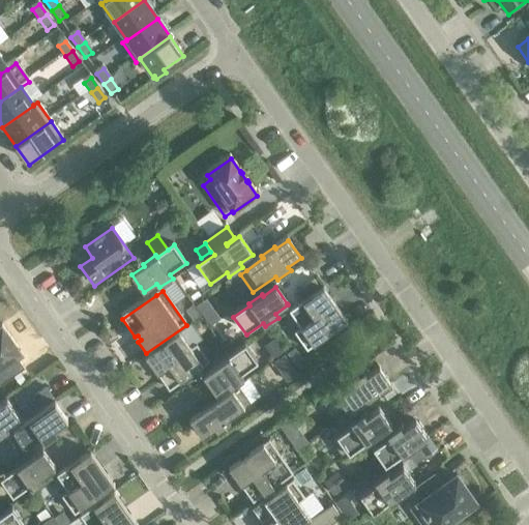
[(290,315),(301,331),(295,336),(307,353),(348,325),(340,313),(338,315),(334,311),(336,309),(324,291),(290,315)]
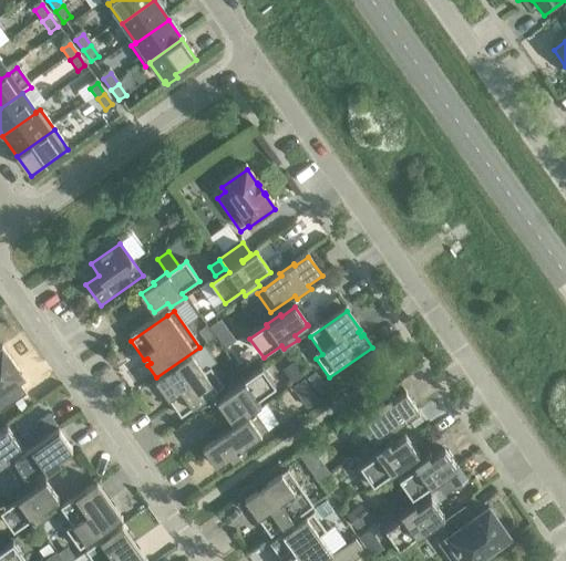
[(207,331),(199,336),(207,347),(215,342),(207,331)]
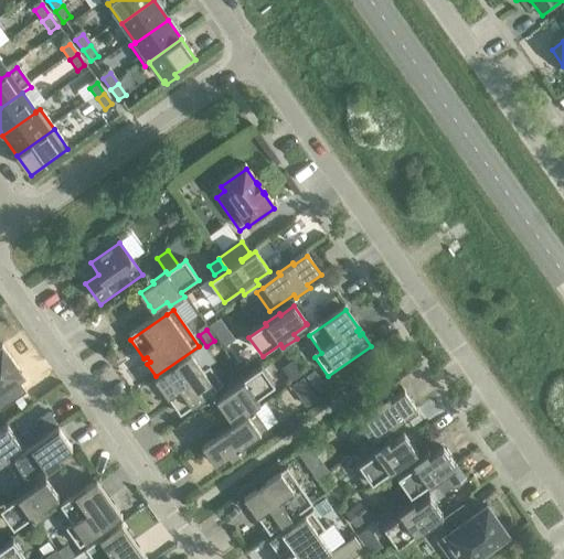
[(234,344),(230,336),(219,344),(224,352),(234,344)]
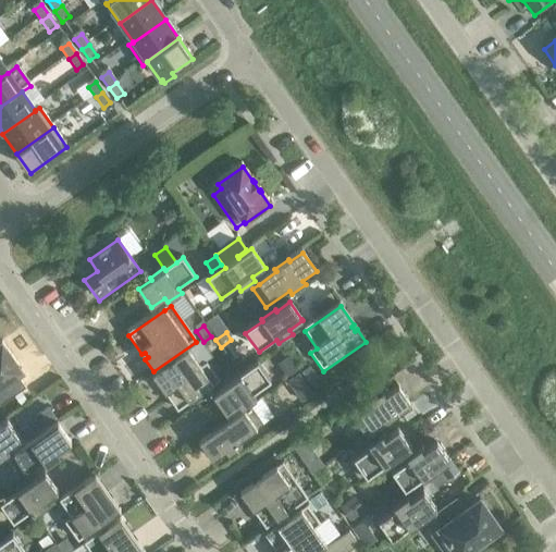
[(0,408),(0,409),(27,391),(19,380),(26,375),(20,366),(17,367),(3,346),(0,347),(0,408)]
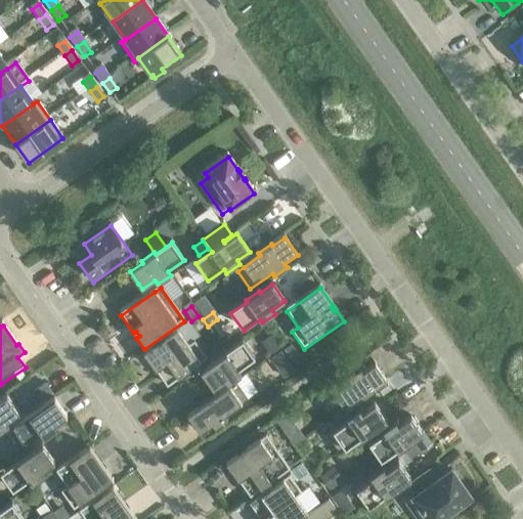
[(189,348),(178,332),(144,355),(157,373),(159,372),(162,376),(160,378),(168,389),(208,361),(195,343),(189,348)]
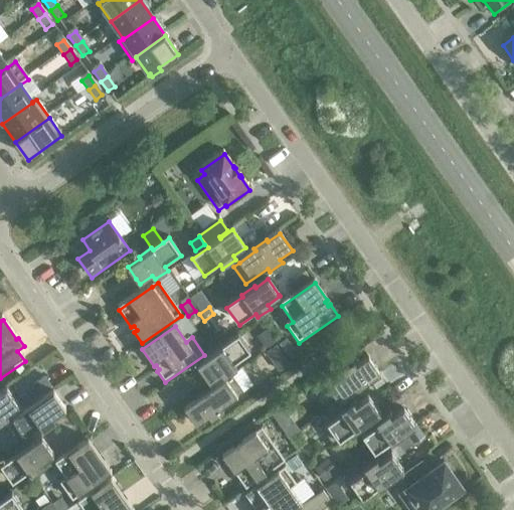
[(276,346),(267,333),(257,340),(266,353),(276,346)]
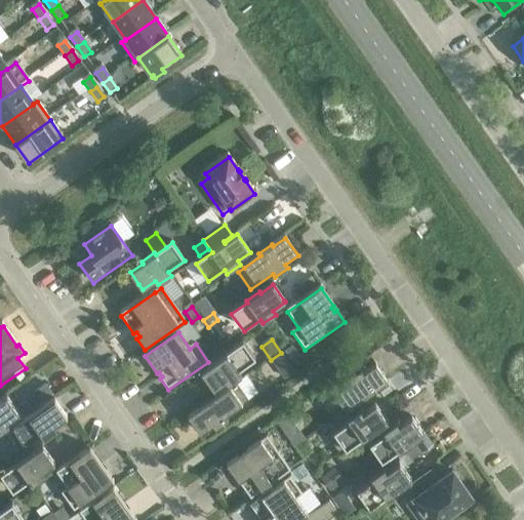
[(201,372),(210,386),(214,390),(227,382),(229,385),(242,375),(239,372),(255,360),(243,343),(227,355),(226,353),(212,362),(214,363),(201,372)]
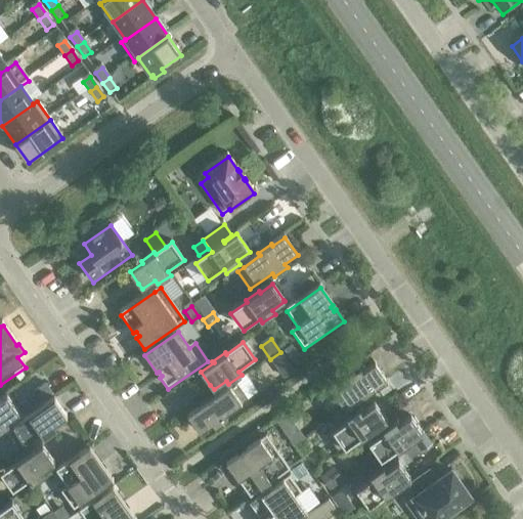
[(301,360),(296,353),(288,358),(293,365),(301,360)]
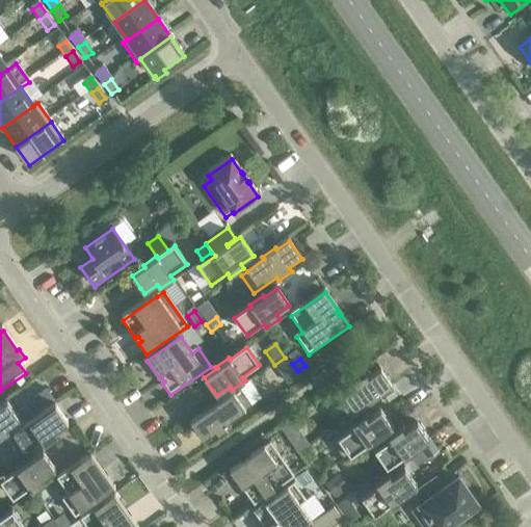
[(299,379),(287,361),(275,368),(289,387),(299,379)]
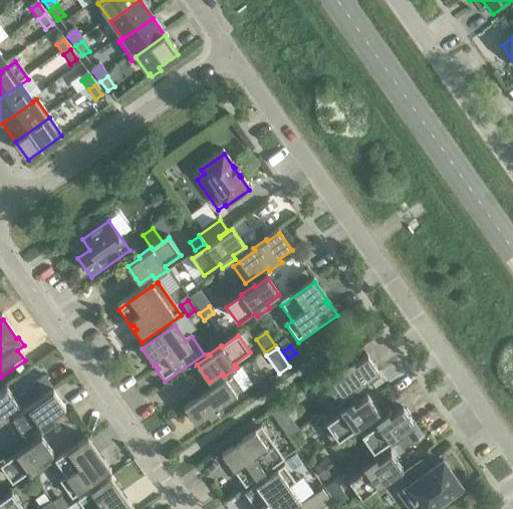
[(380,376),(372,364),(368,359),(356,367),(353,363),(341,372),(343,376),(327,388),(339,406),(355,394),(357,396),(369,387),(368,385),(380,376)]
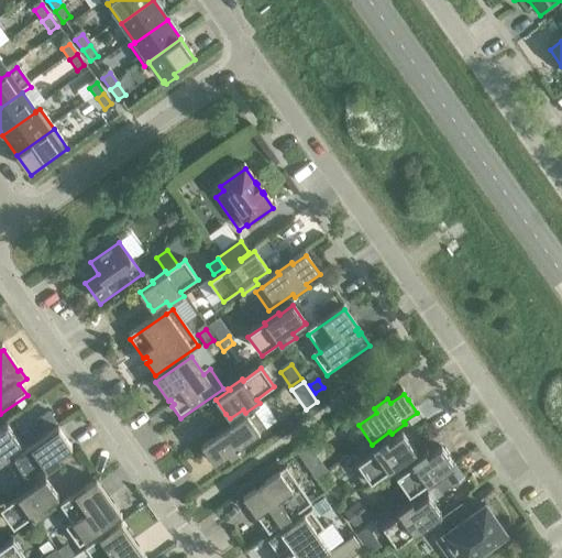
[(254,414),(248,418),(230,430),(228,428),(215,438),(216,440),(202,449),(216,469),(229,459),(232,463),(246,453),(243,449),(267,433),(254,414)]
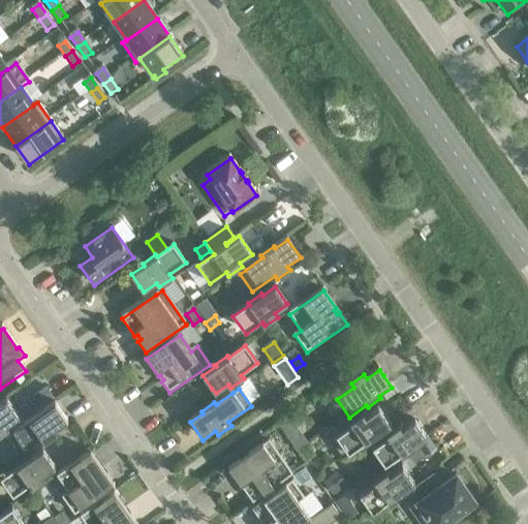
[(0,436),(9,430),(7,426),(20,418),(7,399),(0,404),(0,436)]
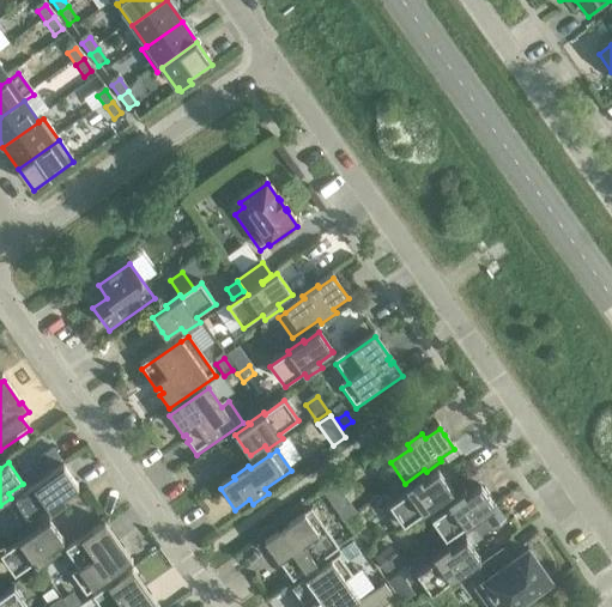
[(35,489),(16,502),(8,507),(23,527),(49,509),(53,514),(67,503),(65,498),(79,487),(65,467),(50,478),(48,475),(34,486),(35,489)]
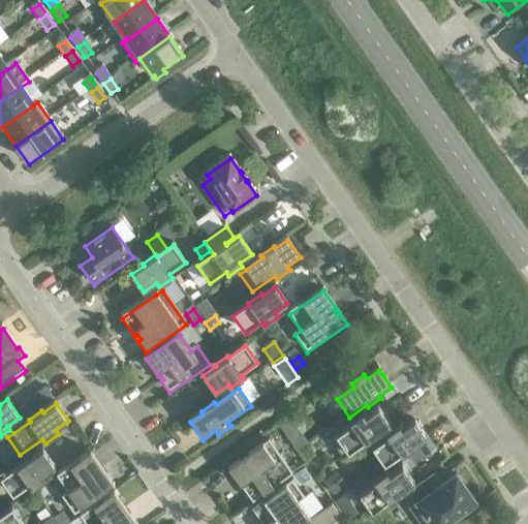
[(378,408),(366,417),(364,413),(350,423),(353,426),(331,442),(343,460),(366,444),(367,447),(380,437),(378,435),(391,426),(378,408)]
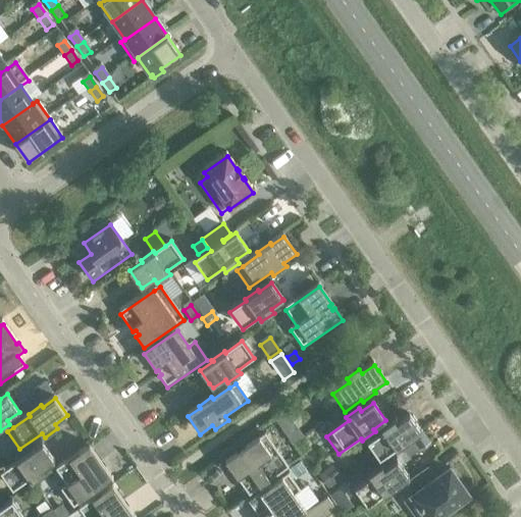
[(410,415),(397,423),(395,420),(381,428),(384,432),(368,444),(380,462),(397,450),(398,452),(411,443),(410,441),(422,432),(410,415)]
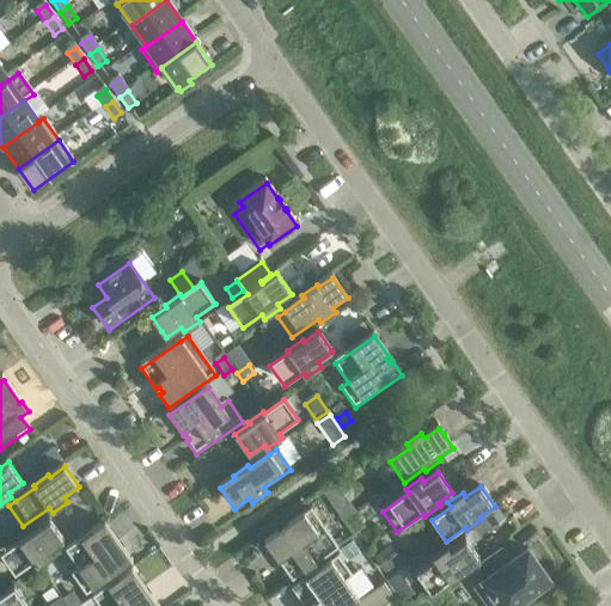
[(347,502),(337,488),(324,496),(334,510),(347,502)]
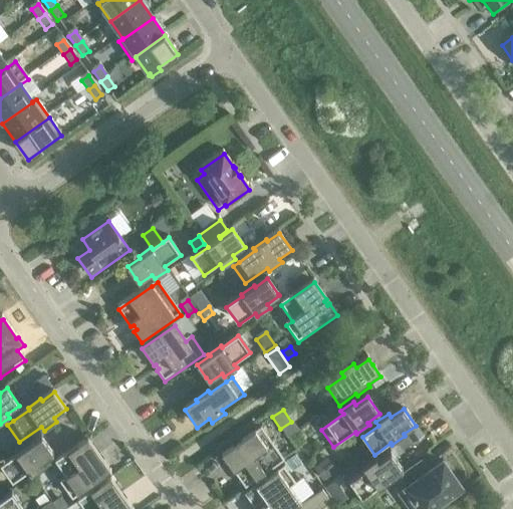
[(418,428),(407,435),(415,446),(426,439),(418,428)]
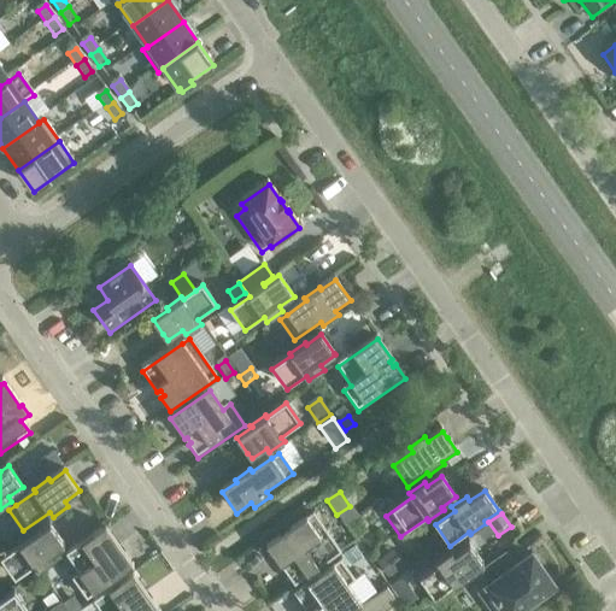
[(314,516),(308,521),(268,548),(277,562),(280,560),(283,565),(281,568),(295,588),(342,556),(314,516)]
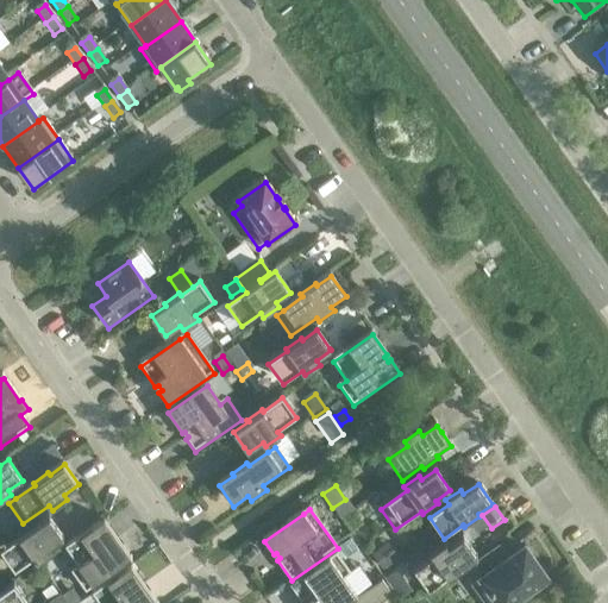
[(64,539),(63,536),(50,517),(35,528),(33,526),(18,536),(20,539),(1,552),(16,572),(35,559),(38,564),(52,553),(50,548),(64,539)]
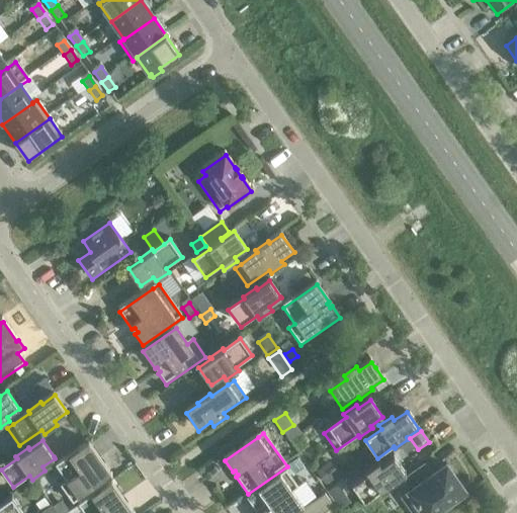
[(56,467),(67,484),(61,488),(74,506),(112,478),(104,466),(102,467),(99,463),(101,461),(89,444),(56,467)]
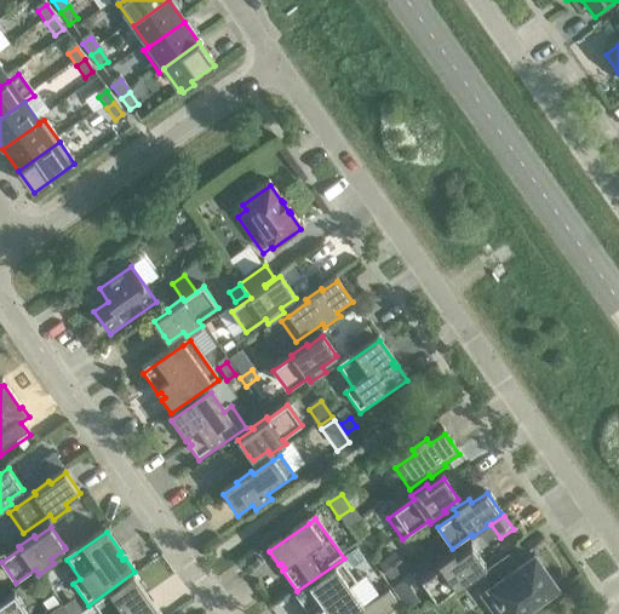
[(487,568),(476,555),(471,547),(457,557),(454,554),(439,564),(442,568),(423,583),(437,603),(457,590),(458,592),(474,581),(473,579),(487,568)]
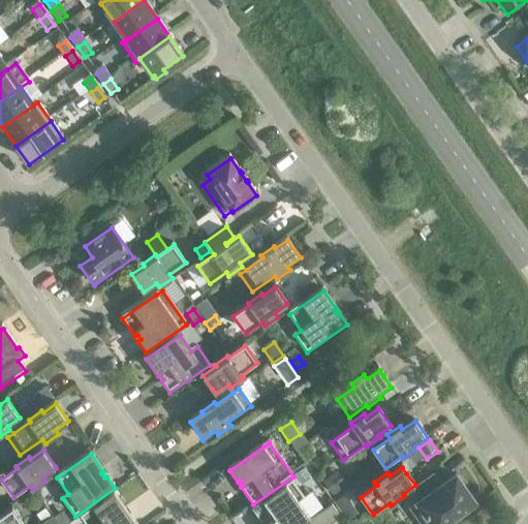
[(442,489),(434,478),(408,496),(416,509),(421,506),(432,523),(446,523),(474,504),(457,480),(442,489)]
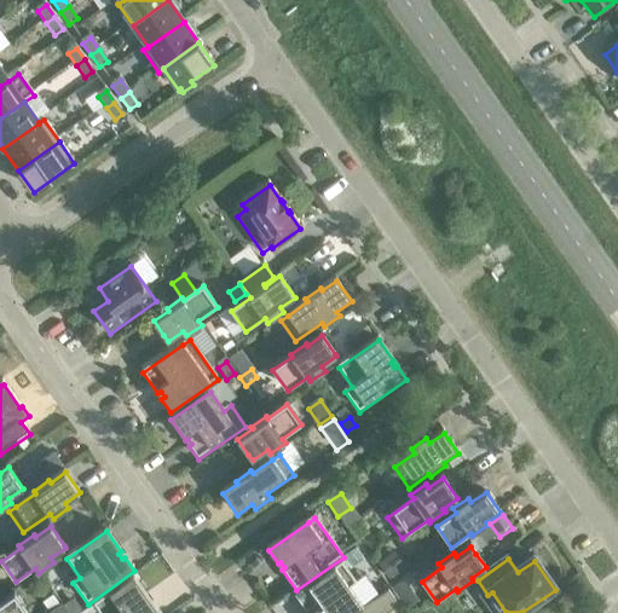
[(402,576),(391,561),(380,568),(390,584),(402,576)]
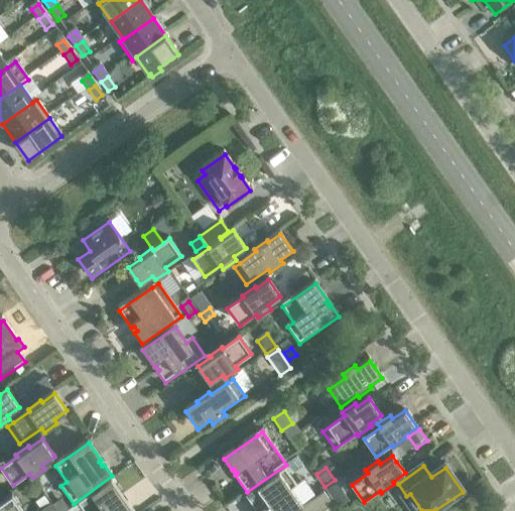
[(285,471),(279,475),(246,498),(254,509),(257,508),(259,510),(299,510),(302,508),(291,492),(297,488),(285,471)]
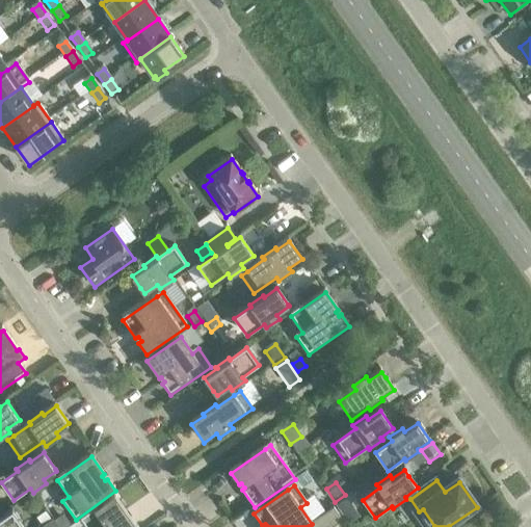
[(49,501),(44,493),(36,497),(43,505),(49,501)]
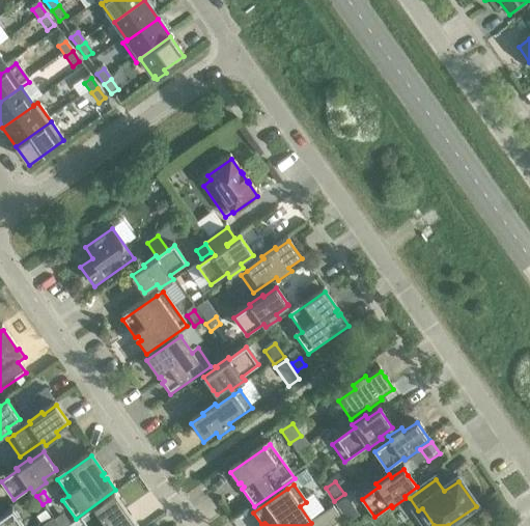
[(81,520),(84,525),(135,525),(131,519),(129,520),(126,516),(128,515),(115,496),(81,520)]
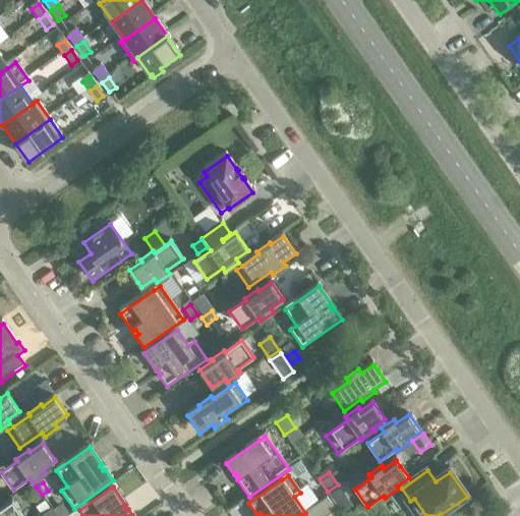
[(346,501),(340,493),(331,499),(337,508),(346,501)]
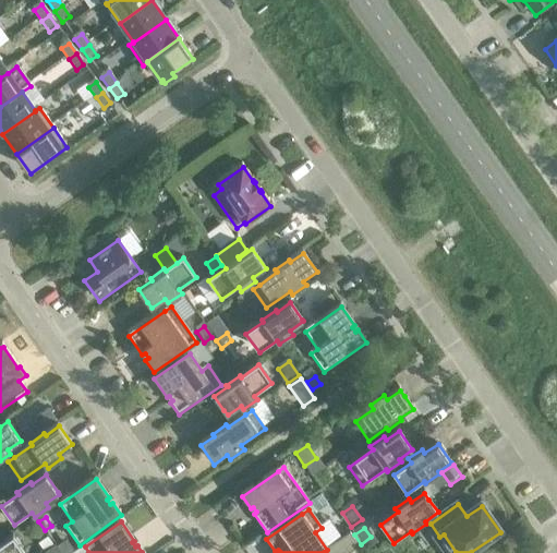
[(350,536),(327,552),(354,552),(360,549),(350,536)]
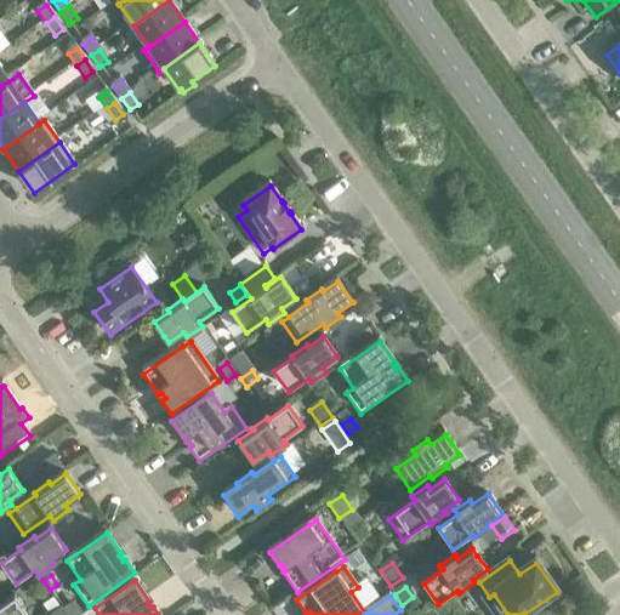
[(26,614),(15,598),(0,608),(0,614),(26,614)]
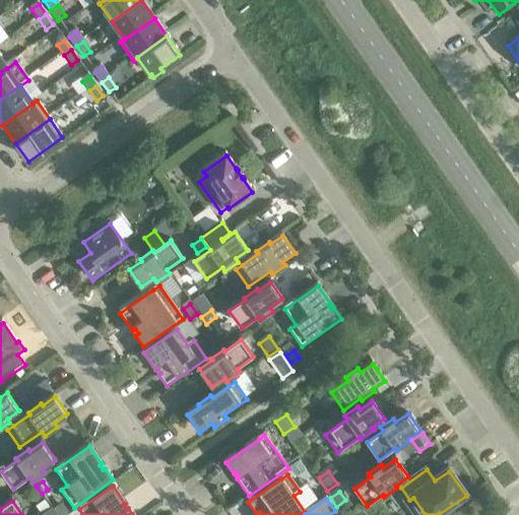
[(51,511),(46,504),(38,510),(41,514),(47,514),(51,511)]
